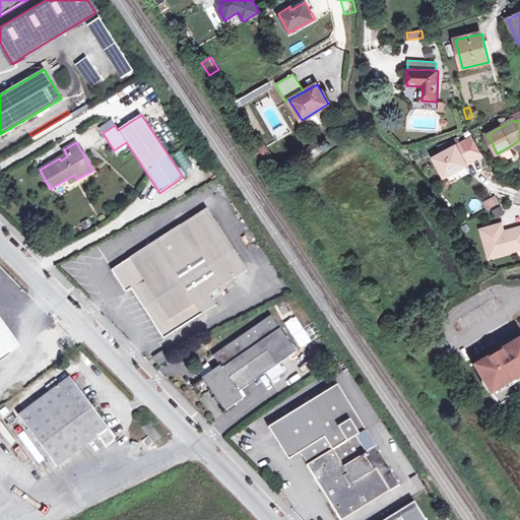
[(465,142),(436,157),(446,176),(466,166),(466,164),(474,158),(465,142)]
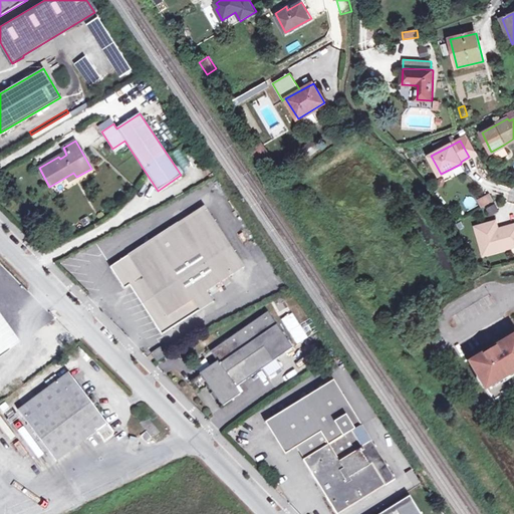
[(504,145),(493,151),(498,160),(509,154),(504,145)]
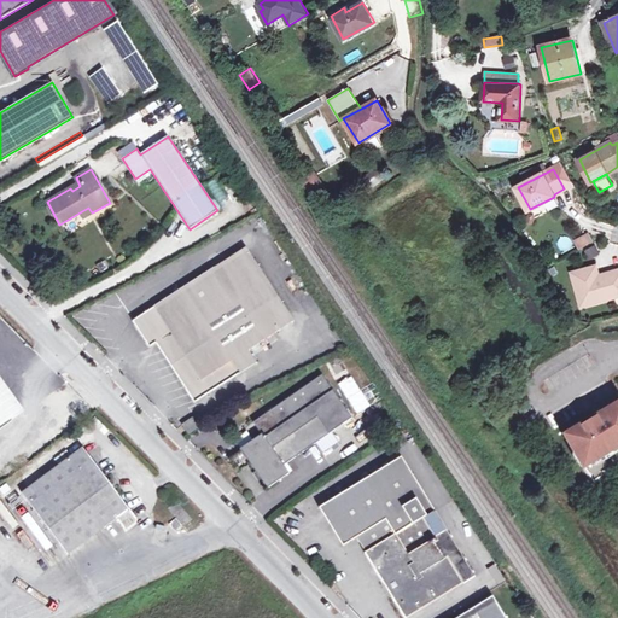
[(308,178),(302,181),(312,196),(319,191),(308,178)]
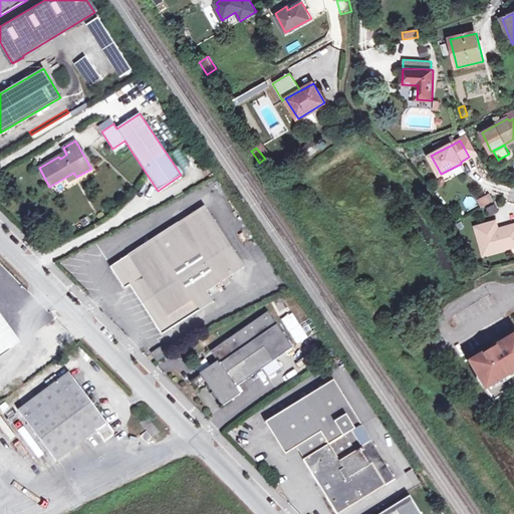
[(73,173),(66,177),(68,182),(76,177),(73,173)]
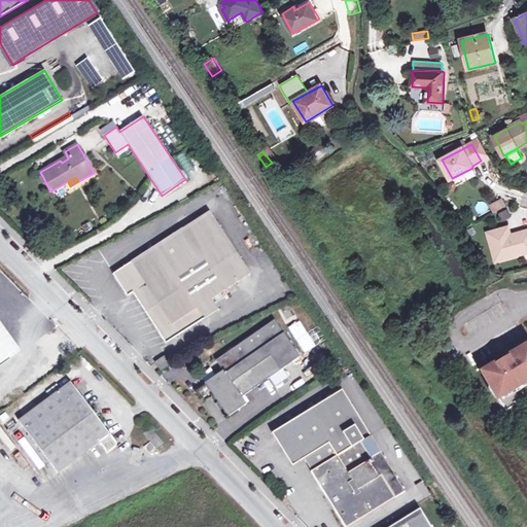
[(489,204),(492,212),(506,207),(503,199),(489,204)]
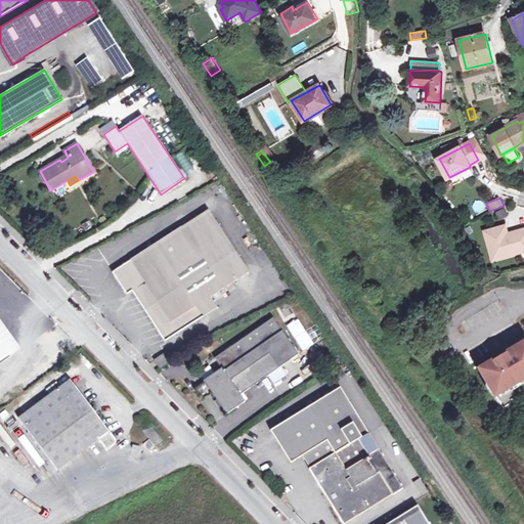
[(209,209),(113,271),(123,288),(132,290),(165,340),(217,306),(211,296),(250,271),(209,209)]
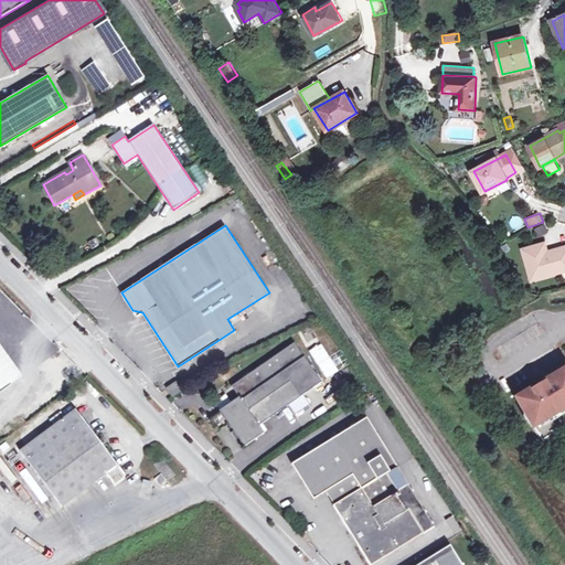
[(545,225),(535,227),(537,237),(547,234),(545,225)]
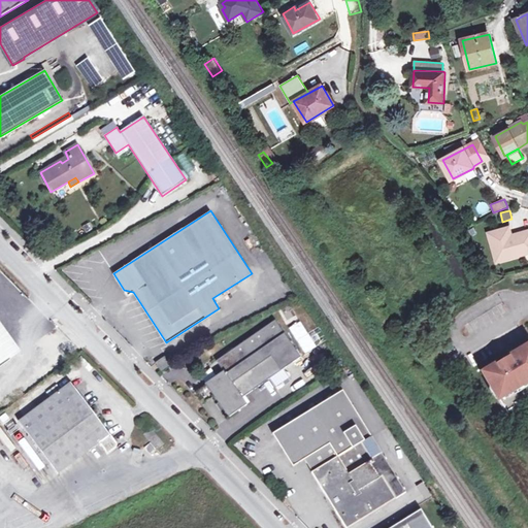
[(507,229),(491,234),(498,261),(527,252),(527,233),(513,238),(510,239),(507,229)]
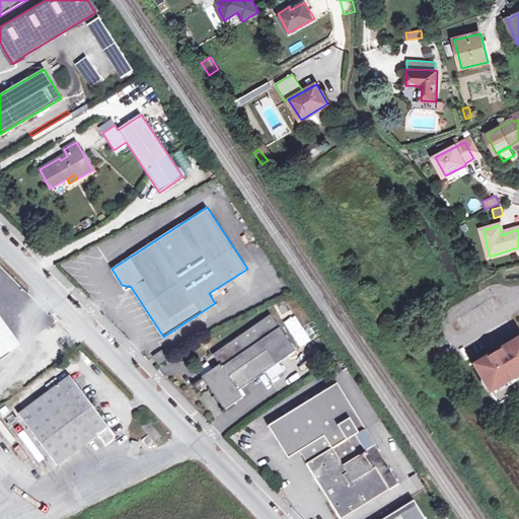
[(220,365),(203,377),(203,378),(209,387),(225,410),(243,398),(238,391),(296,351),(271,314),(213,354),(220,365)]
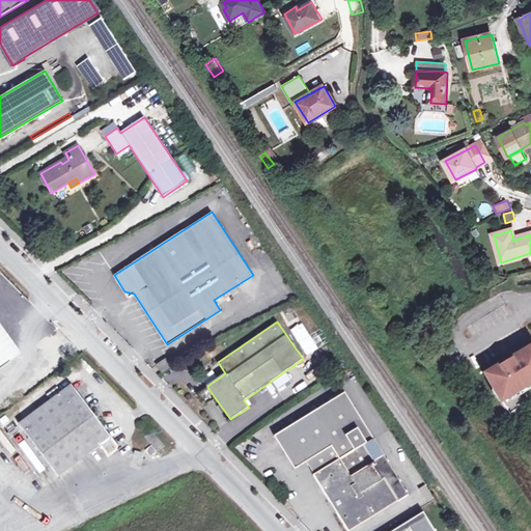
[(46,366),(28,341),(11,353),(29,378),(46,366)]
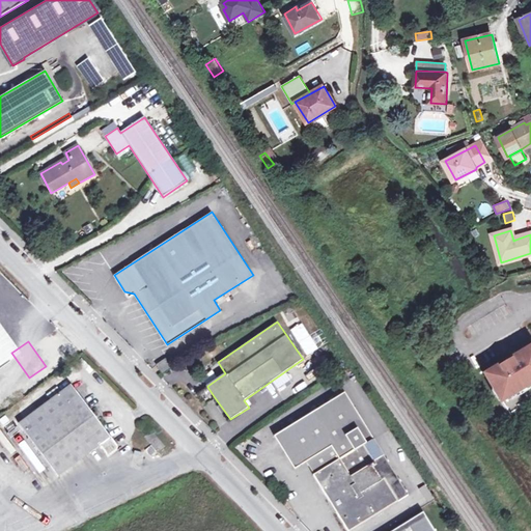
[(530,347),(510,361),(486,374),(510,413),(530,400),(530,347)]
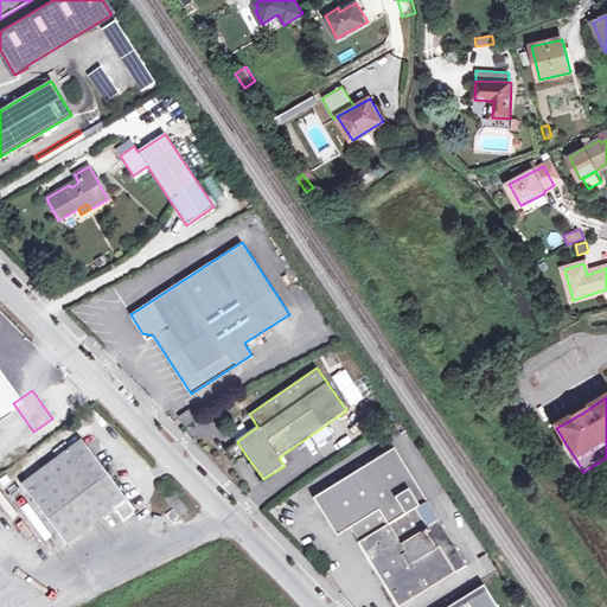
[(190,410),(180,417),(185,426),(196,419),(190,410)]
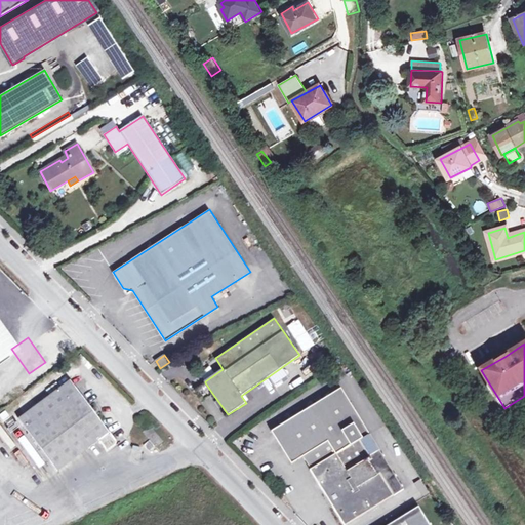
[(49,395),(18,418),(57,471),(98,441),(107,451),(115,445),(116,442),(70,379),(59,388),(55,381),(45,390),(49,395)]
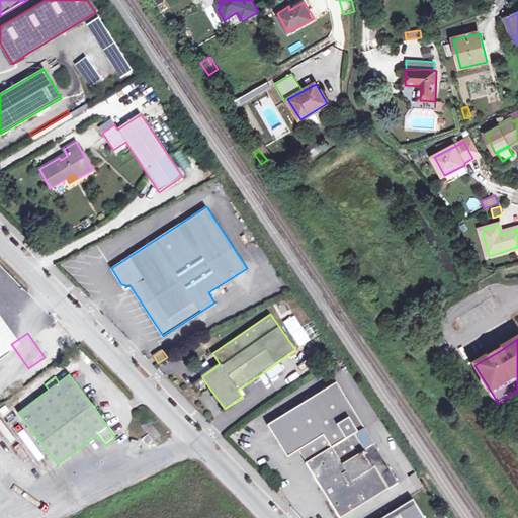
[(208,386),(202,377),(193,383),(199,393),(208,386)]
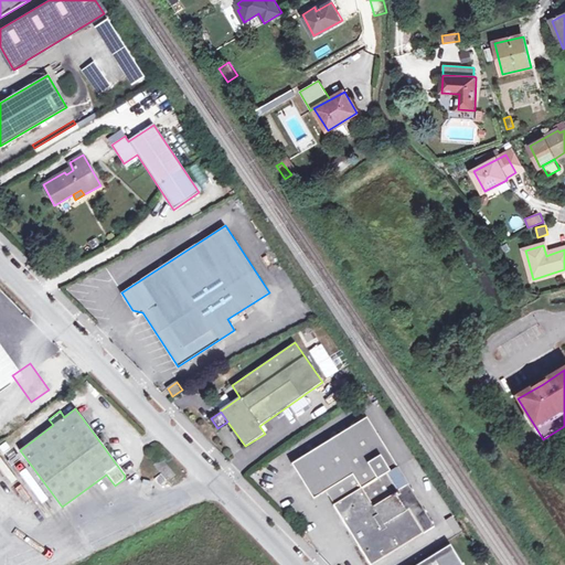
[(366,418),(292,465),(313,499),(326,491),(334,505),(333,505),(350,533),(359,529),(366,540),(358,545),(370,564),(373,564),(424,534),(408,510),(405,511),(397,500),(402,498),(386,475),(397,467),(366,418)]
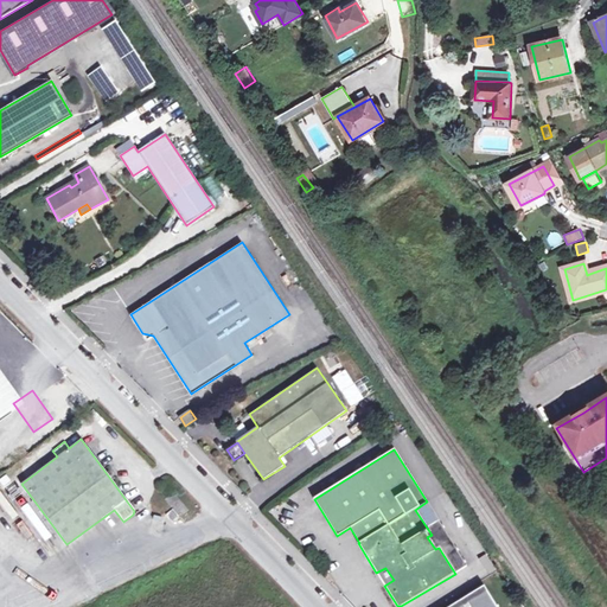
[(20,458),(16,451),(2,460),(8,467),(20,458)]
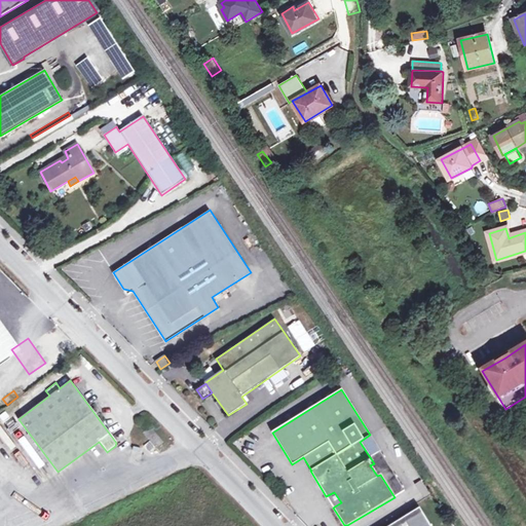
[(370,435),(360,442),(374,463),(370,465),(377,476),(380,475),(395,497),(405,491),(370,435)]
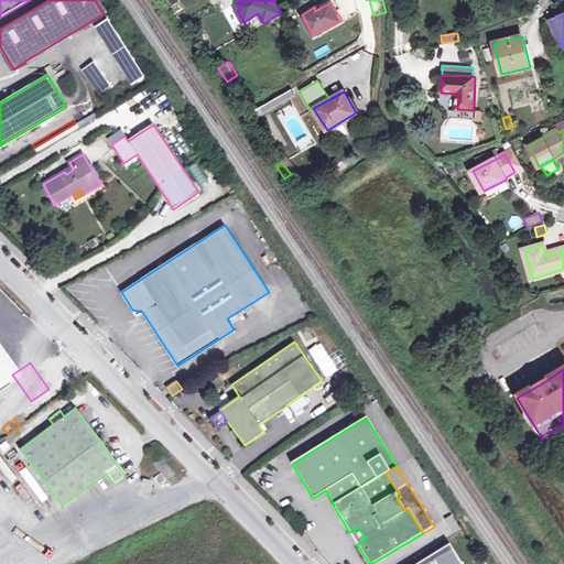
[(358,528),(349,532),(357,544),(366,539),(358,528)]
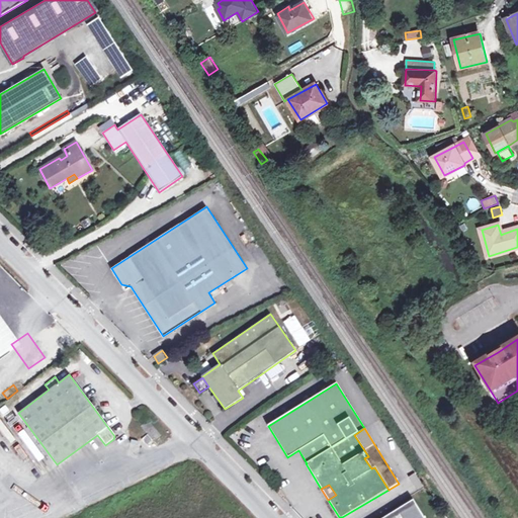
[(424,517),(413,500),(383,517),(424,517)]
